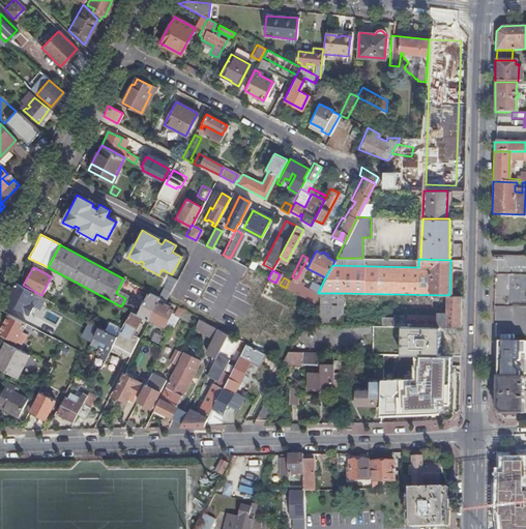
[(34,293),(16,283),(8,295),(6,300),(30,314),(32,309),(27,305),(34,293)]
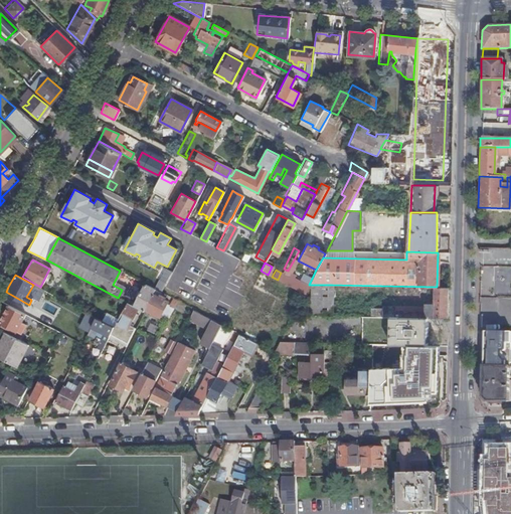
[(280,275),(278,280),(304,294),(307,288),(283,275),(283,276),(280,275)]
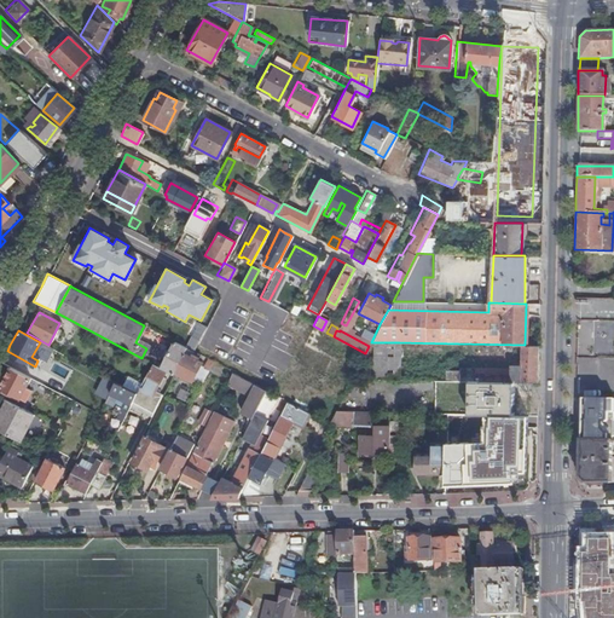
[(183,353),(185,348),(173,341),(160,368),(163,370),(172,374),(173,371),(183,353)]
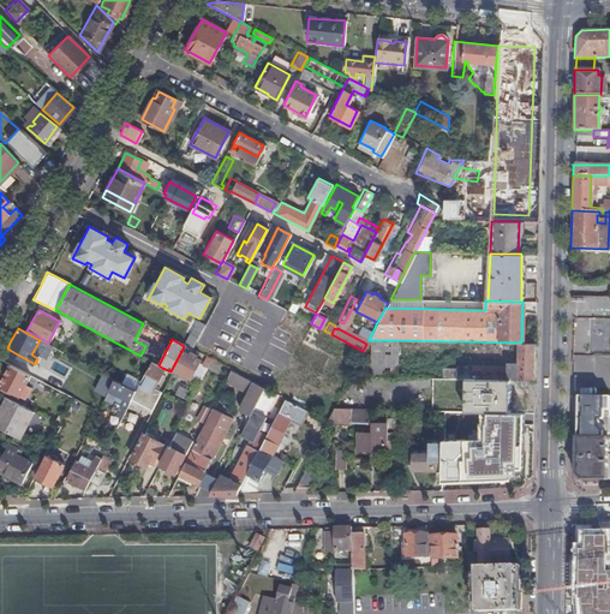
[(369,343),(368,377),(395,377),(396,340),(369,340),(369,343)]
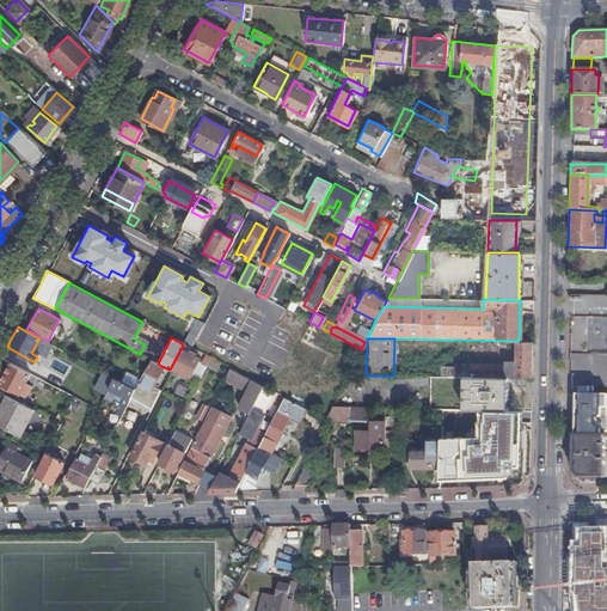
[(54,340),(51,344),(61,349),(63,344),(54,340)]
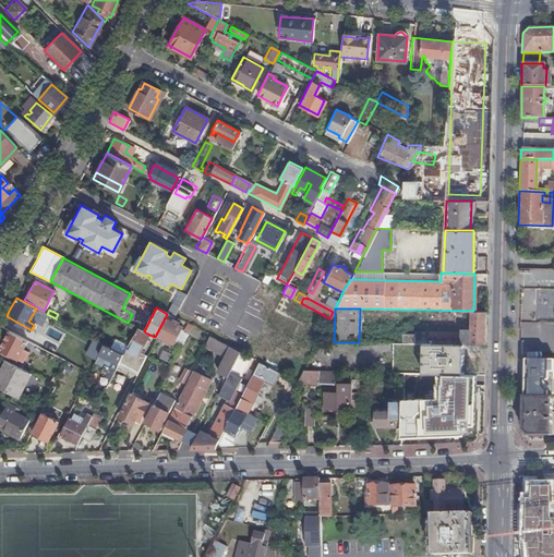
[(413,331),(413,343),(422,343),(461,344),(483,344),(484,323),(484,311),(473,311),(413,310),(413,318),(469,319),(469,329),(459,328),(459,331),(413,331)]
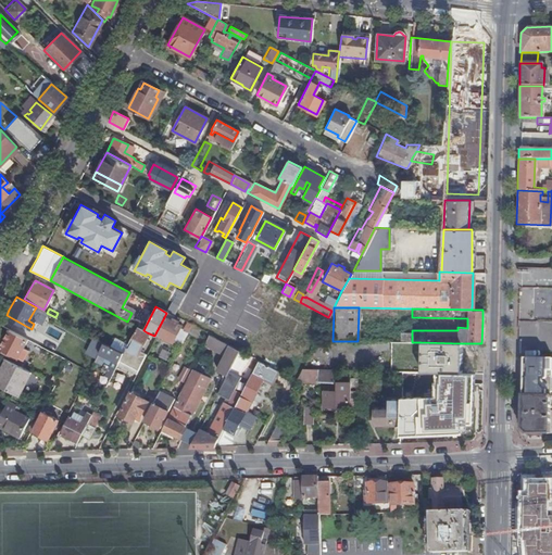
[(179,326),(164,317),(155,333),(172,342),(177,331),(179,326)]
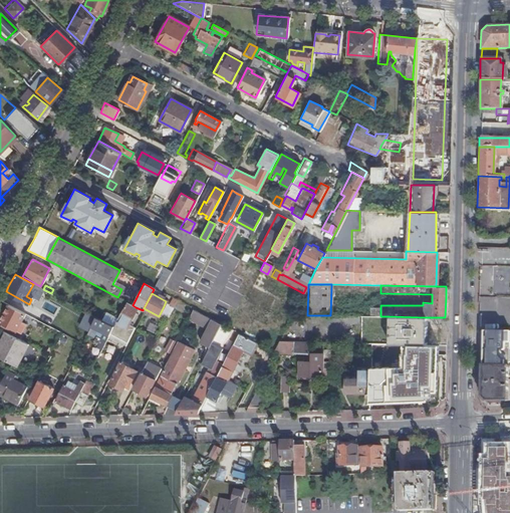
[(125,302),(120,299),(114,310),(119,313),(125,302)]
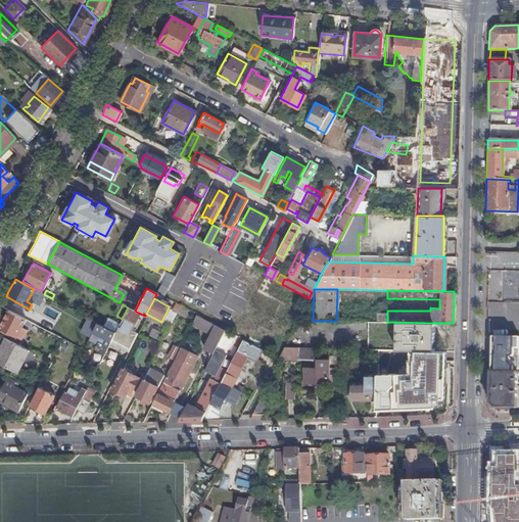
[(138,313),(135,311),(128,307),(122,319),(114,332),(110,339),(128,348),(136,333),(130,330),(138,313)]
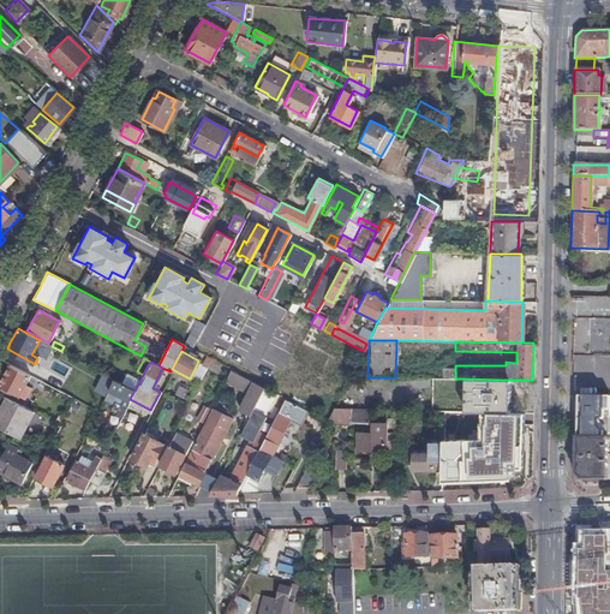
[(18,395),(28,375),(9,365),(0,382),(0,386),(4,388),(18,395)]
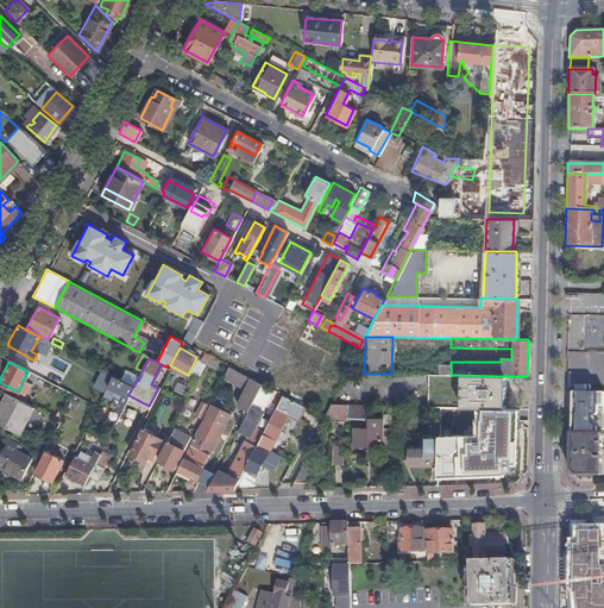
[(247,376),(227,367),(222,375),(240,383),(243,378),(246,380),(247,376)]
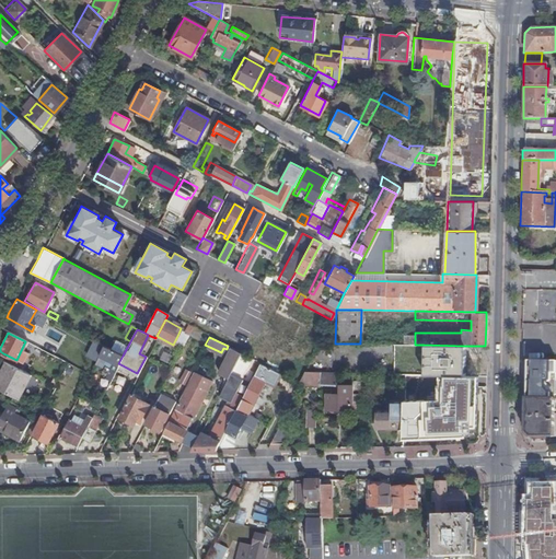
[(91,345),(101,350),(103,345),(93,340),(91,345)]
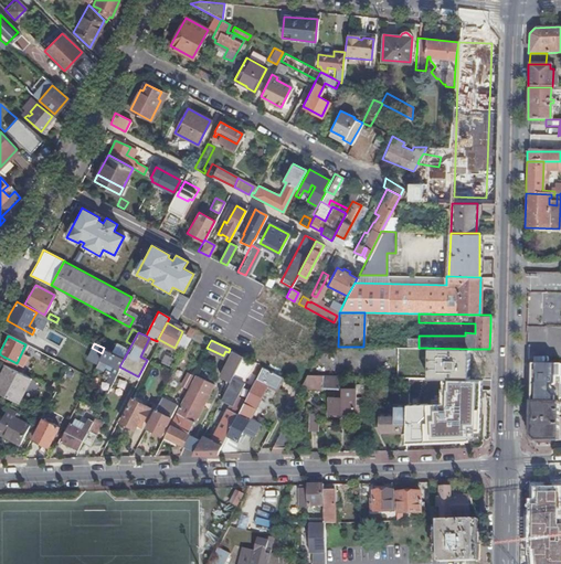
[(118,369),(119,366),(124,359),(104,348),(102,353),(98,359),(118,369)]
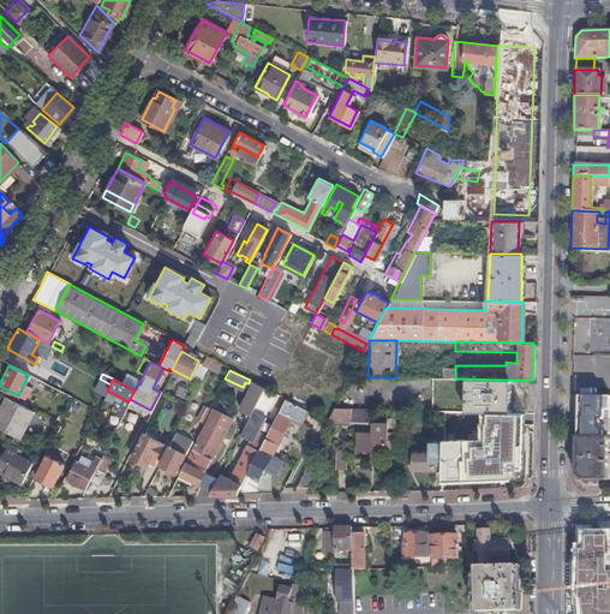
[(430,379),(430,410),(442,411),(449,411),(465,411),(465,387),(465,379),(455,379),(430,379)]
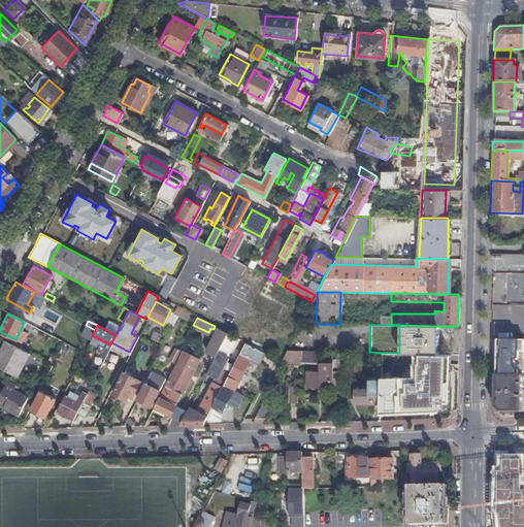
[(436,339),(436,326),(399,325),(399,332),(429,333),(429,339),(436,339)]
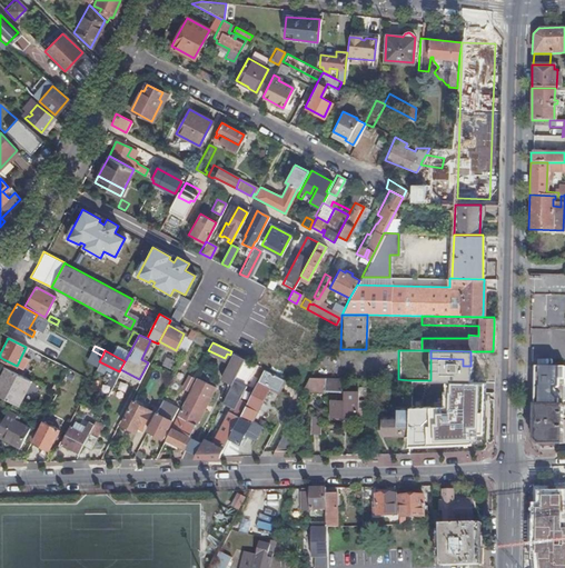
[(483,381),(492,381),(493,367),(493,351),(471,351),(471,366),(471,381),(483,381)]
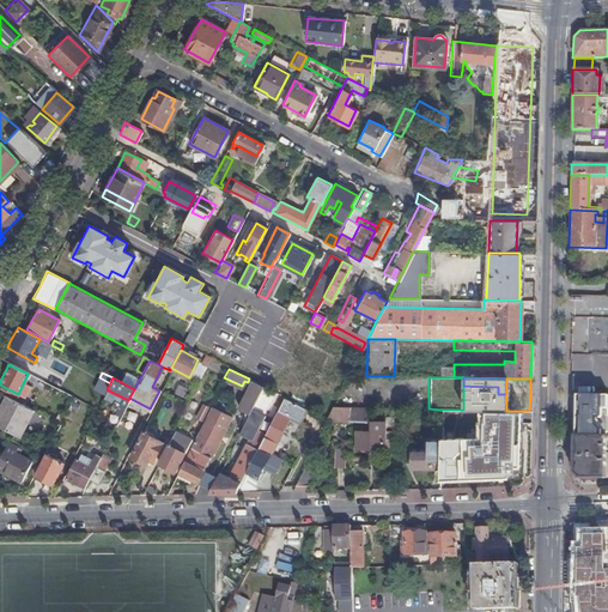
[(262,386),(253,381),(237,408),(248,414),(262,386)]
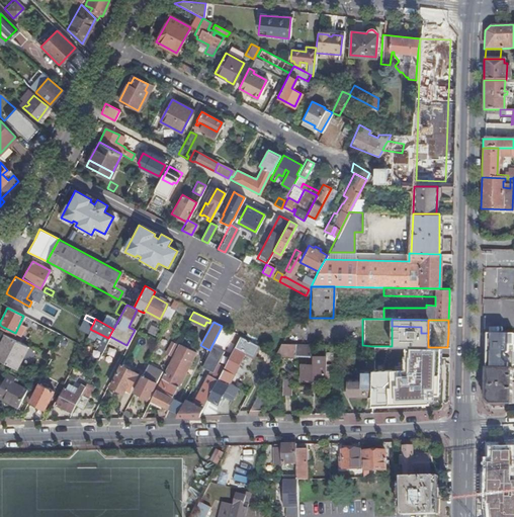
[(222,326),(209,350),(201,366),(210,371),(220,353),(215,350),(226,328),(222,326)]
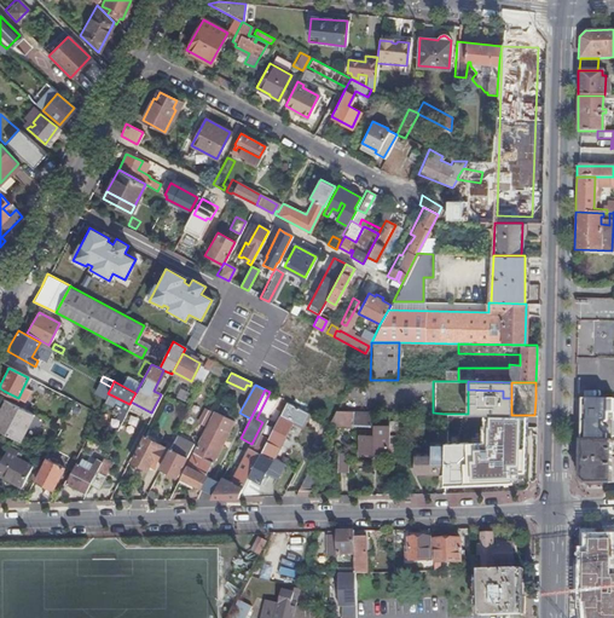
[(16,400),(18,398),(4,391),(3,393),(16,400)]
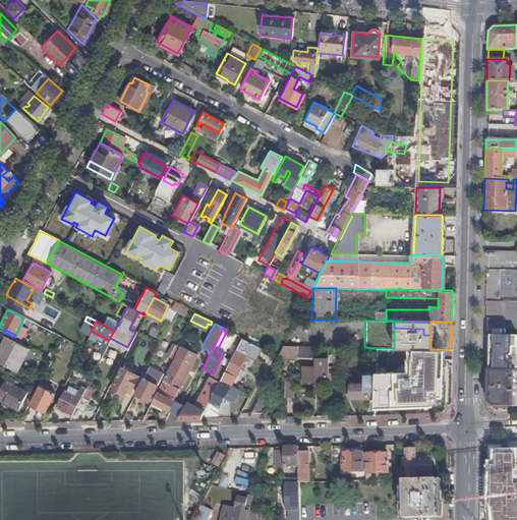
[(190,332),(186,330),(181,340),(184,342),(190,332)]
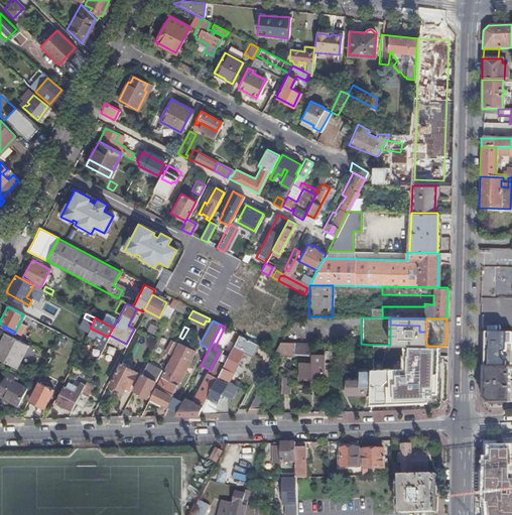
[(15,367),(26,345),(2,332),(0,336),(0,359),(2,360),(10,365),(15,367)]
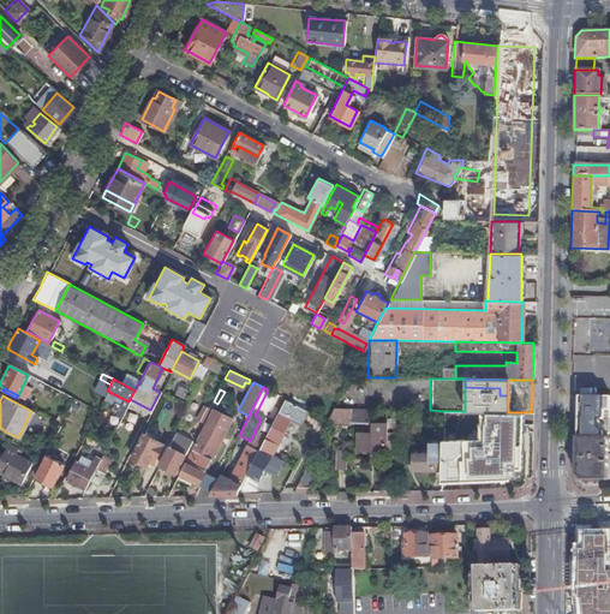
[(576,421),(576,437),(609,437),(609,395),(576,397),(576,421)]
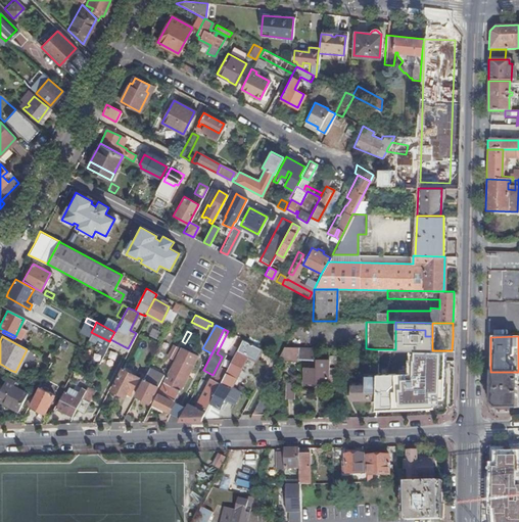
[(170,343),(163,356),(169,358),(175,346),(170,343)]
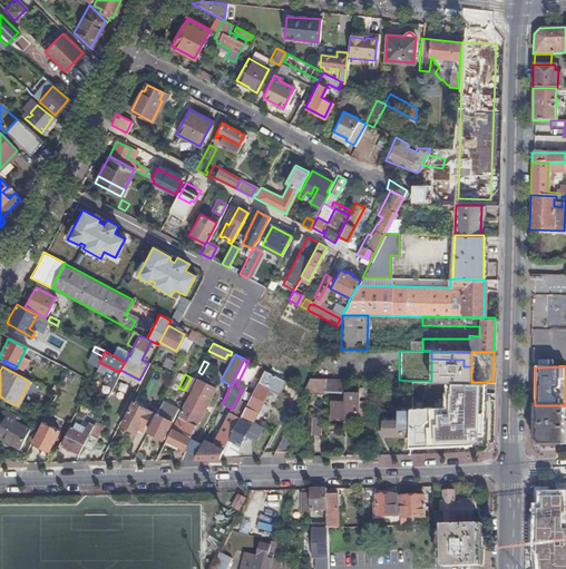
[(100,395),(106,399),(115,380),(109,378),(100,395)]
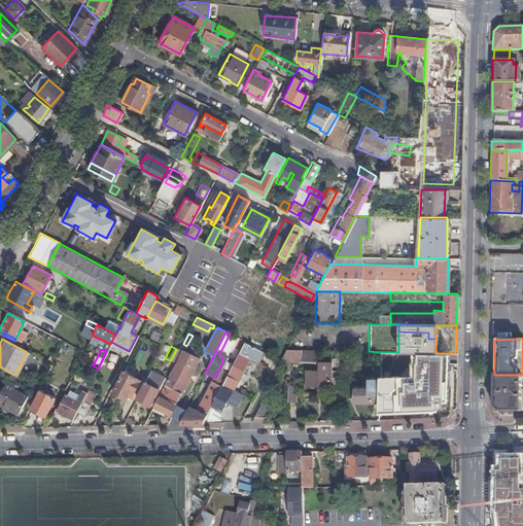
[(285,349),(280,359),(282,361),(315,362),(316,350),(285,349)]
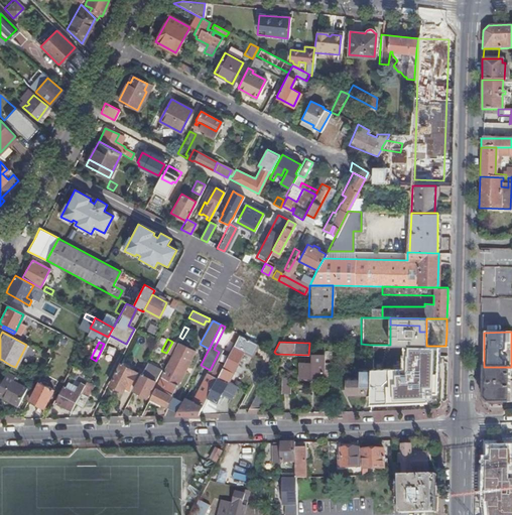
[(176,411),(181,401),(170,395),(193,351),(177,343),(154,387),(155,387),(150,398),(176,411)]
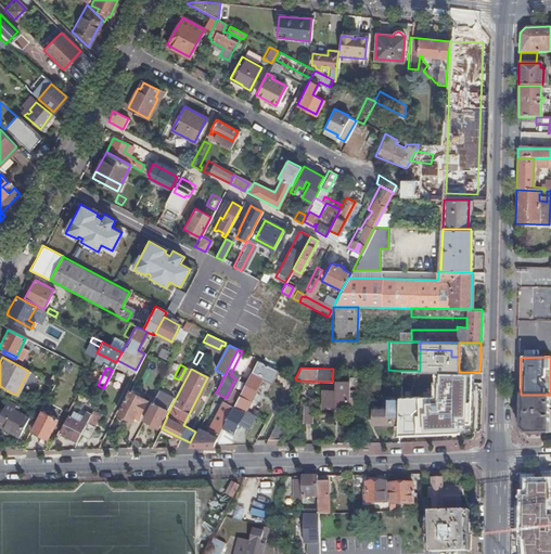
[(459,372),(434,371),(433,395),(399,397),(398,423),(398,433),(461,430),(470,422),(471,372),(459,372)]
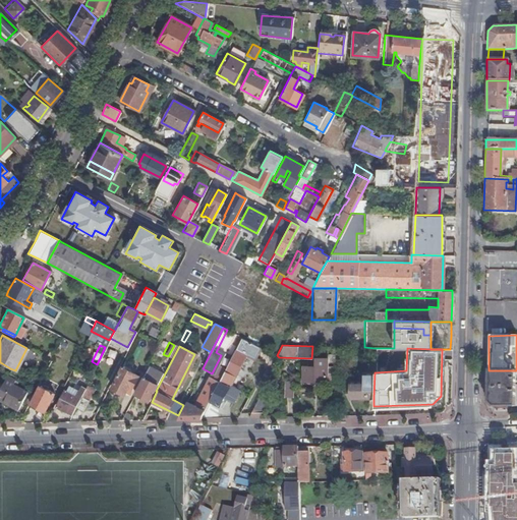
[(244,355),(234,349),(224,369),(223,372),(219,380),(229,385),(244,355)]
